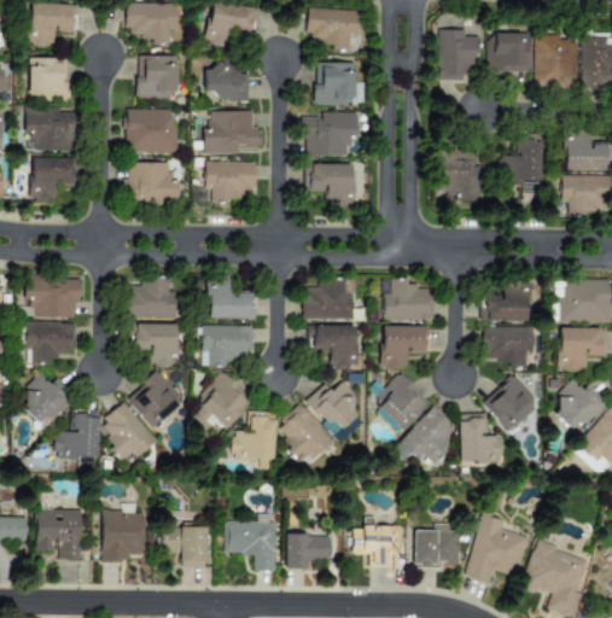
[(79,5),(30,4),(29,47),(54,48),(54,31),(77,33),(79,5)]
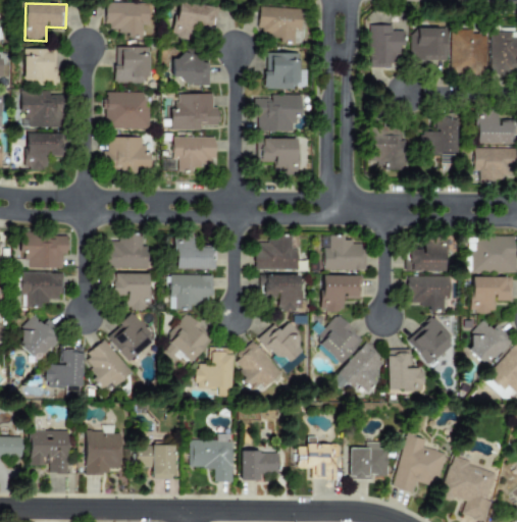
[(150,25),(151,4),(107,3),(106,29),(130,30),(130,37),(144,37),(144,24),(150,25)]
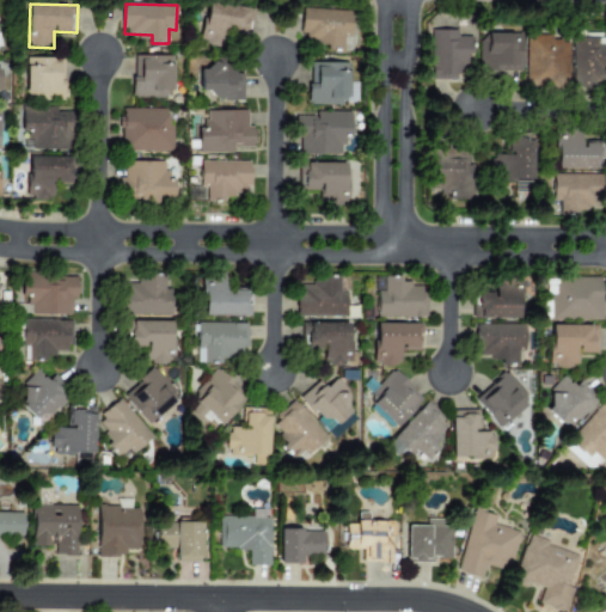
[(204,44),(227,47),(230,32),(252,35),(255,8),(208,4),(204,44)]
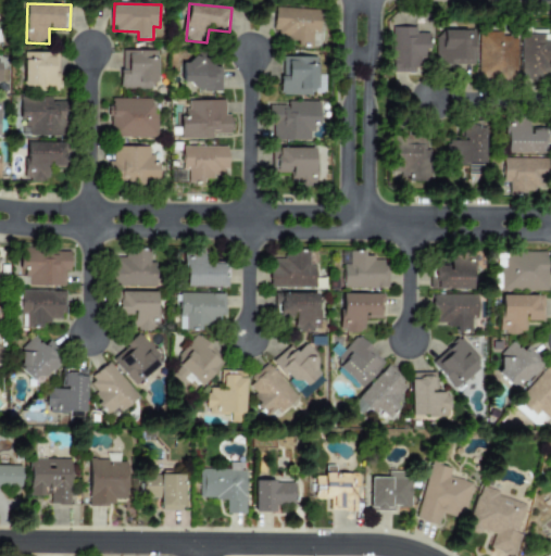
[(315,32),(323,33),(324,10),(278,8),(277,38),(300,39),(300,45),(315,46),(315,32)]
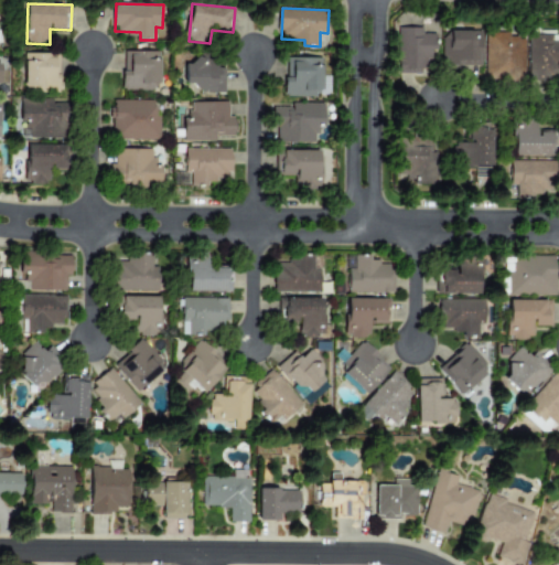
[(401,74),(433,74),(433,50),(438,50),(438,34),(426,34),(426,28),(401,28),(401,74)]
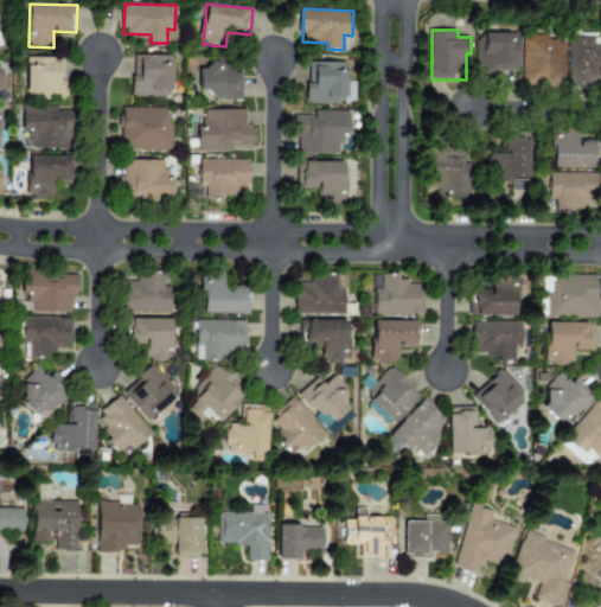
[(520,32),(479,33),(480,71),(520,71),(520,32)]
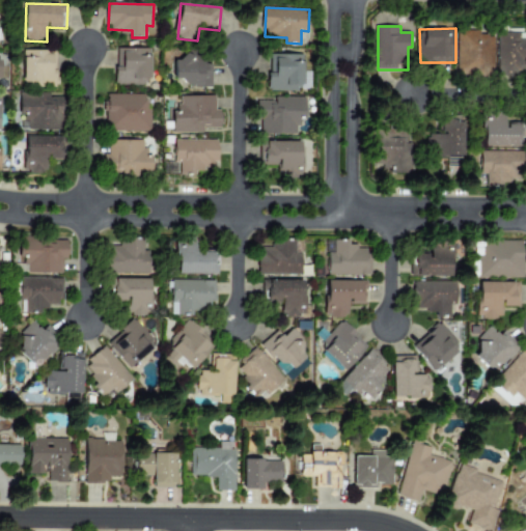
[(482,30),(460,30),(459,76),(496,76),(497,36),(482,35),(482,30)]
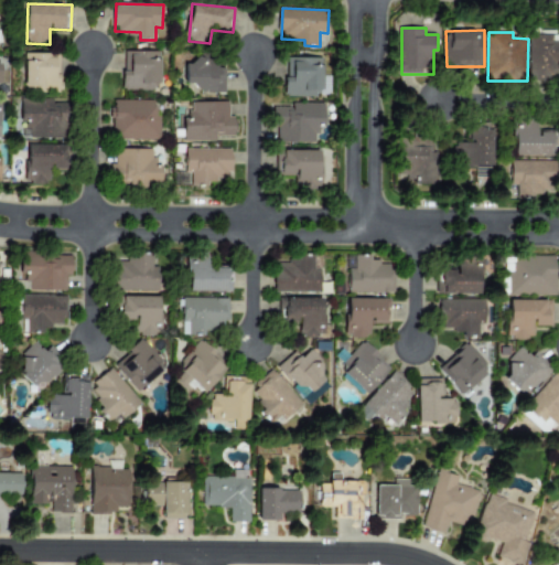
[(531,82),(558,82),(558,34),(533,34),(531,82)]
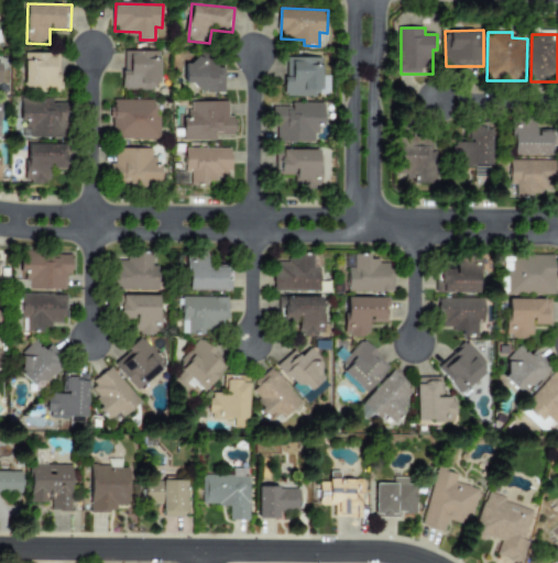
[(126,89),(162,89),(162,52),(126,51),(126,89)]
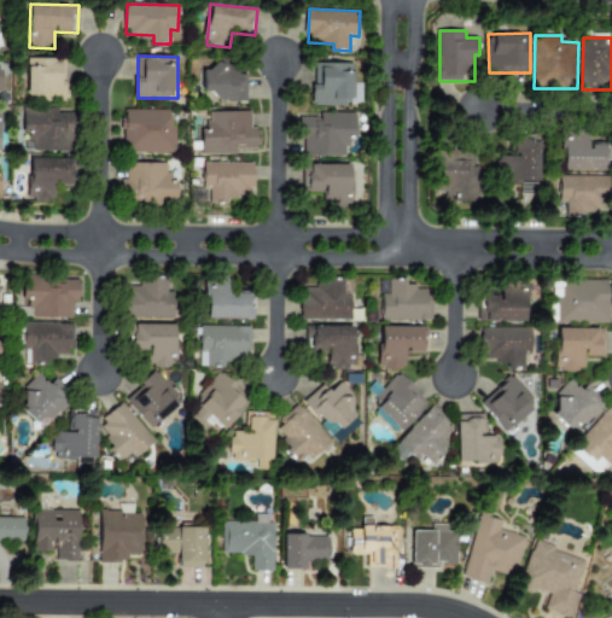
[(29,58),(29,100),(66,101),(68,59),(29,58)]
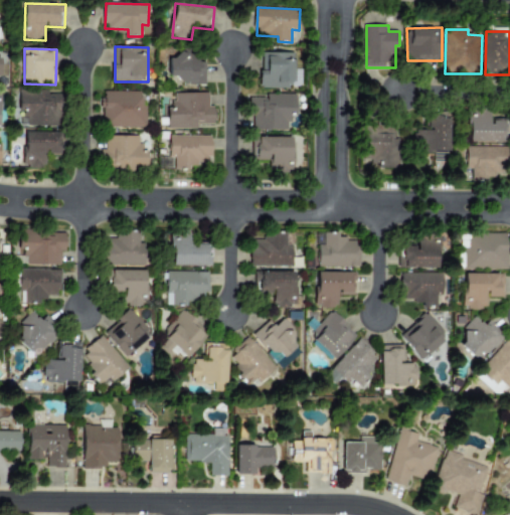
[(296,69),(296,53),(264,52),(263,88),(304,88),(304,69),(296,69)]
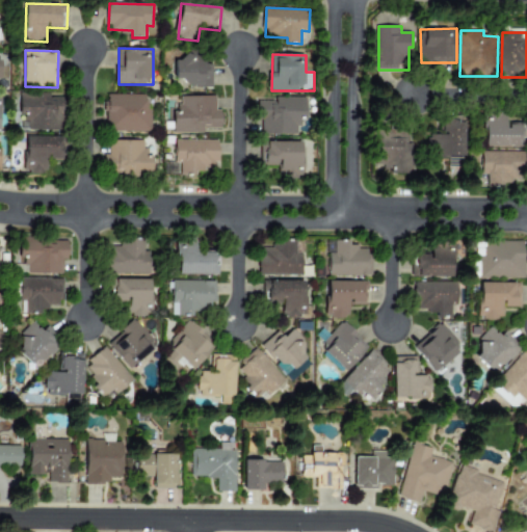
[(177,55),(176,79),(187,80),(187,86),(214,87),(215,64),(206,64),(207,56),(177,55)]
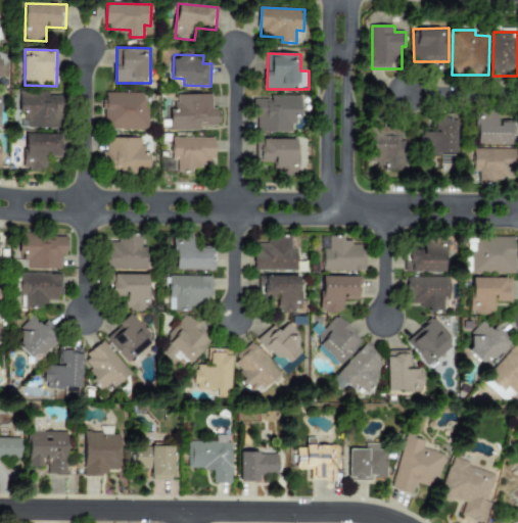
[(22,92),(21,128),(62,129),(64,93),(22,92)]
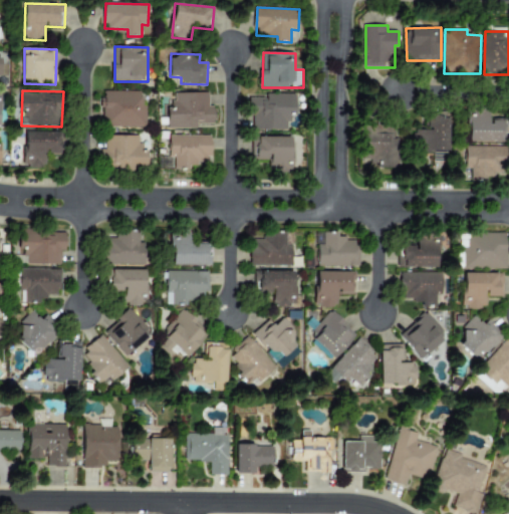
[(148,106),(144,106),(144,90),(104,91),(104,127),(148,127),(148,106)]
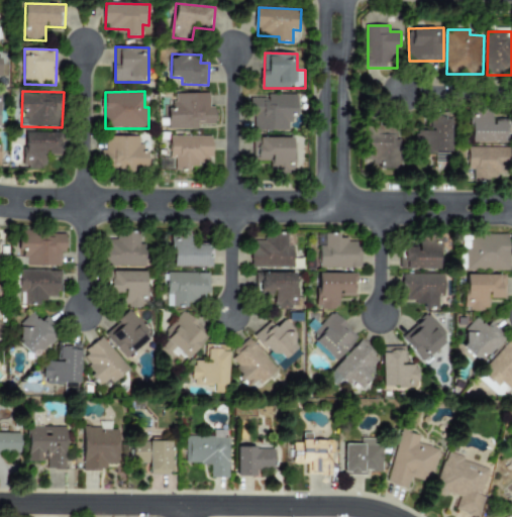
[(212,93),(177,94),(177,107),(170,107),(170,129),(200,129),(200,125),(218,125),(217,106),(212,106),(212,93)]
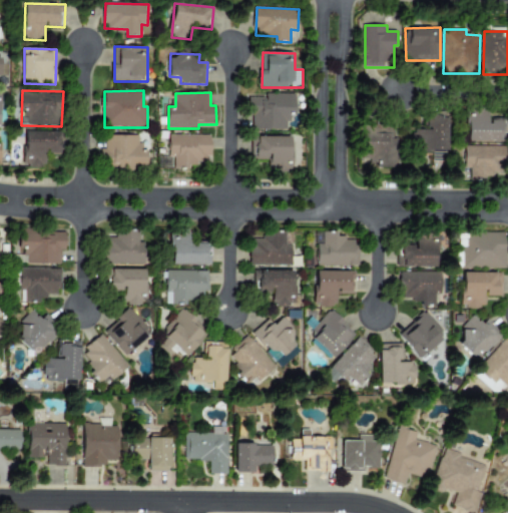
[(297,95),(249,95),(250,115),(255,115),(255,129),(289,129),(289,120),(292,120),(292,112),(298,112),(297,95)]
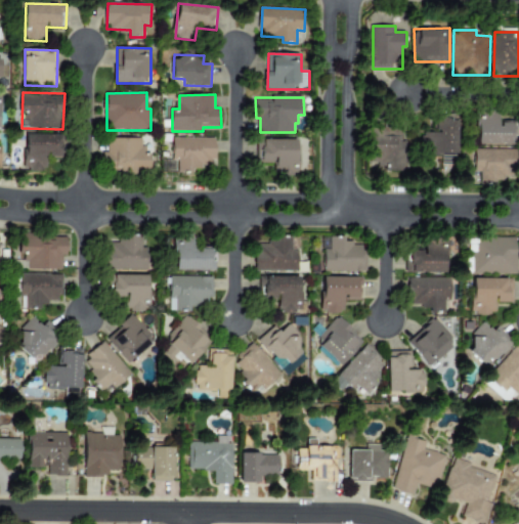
[(501,123),(501,111),(478,111),(479,145),(518,144),(518,122),(501,123)]
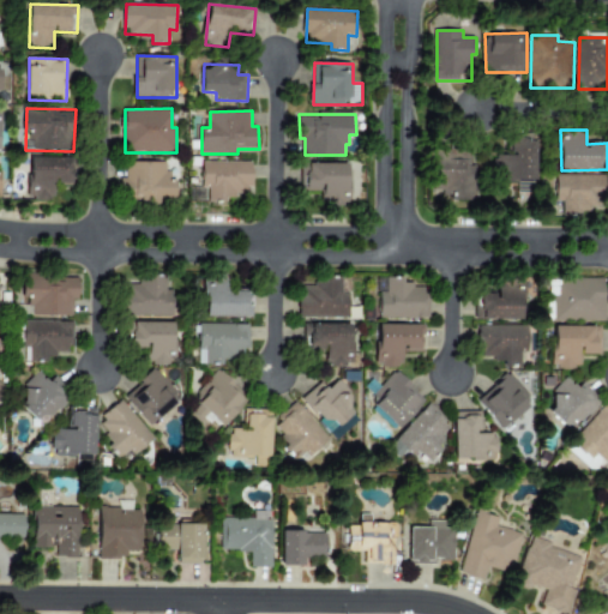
[(497,156),(497,182),(539,181),(539,134),(525,134),(525,138),(512,138),(513,156),(497,156)]
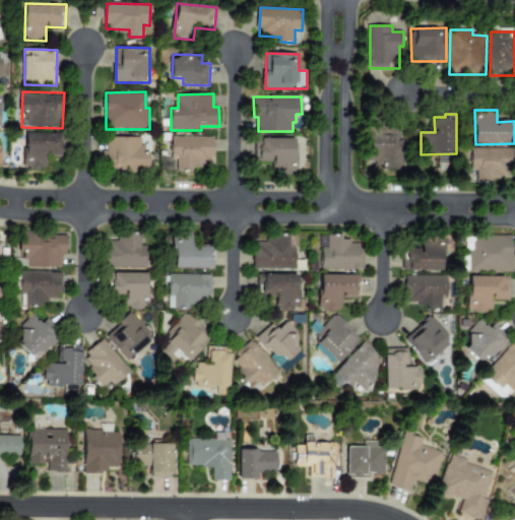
[(370,126),(369,166),(403,167),(403,127),(370,126)]
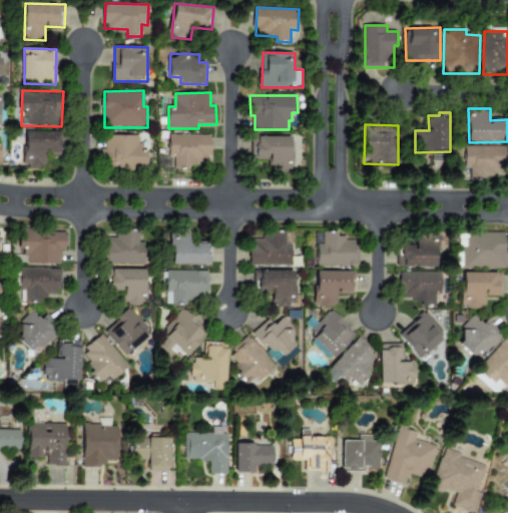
[(63,131),(26,131),(26,166),(46,166),(46,154),(63,154),(63,131)]
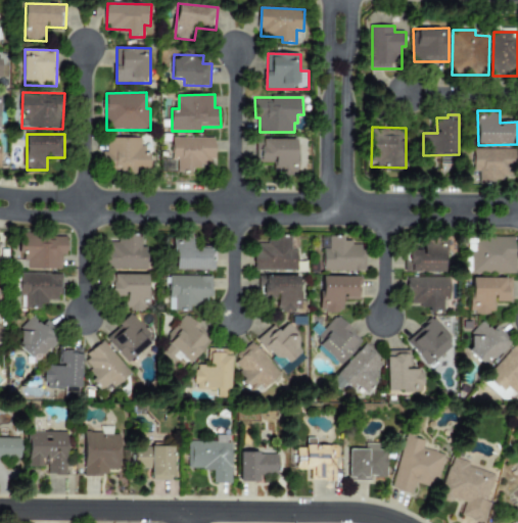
[(174,160),(180,160),(179,173),(195,174),(195,168),(217,169),(217,138),(174,137),(174,160)]
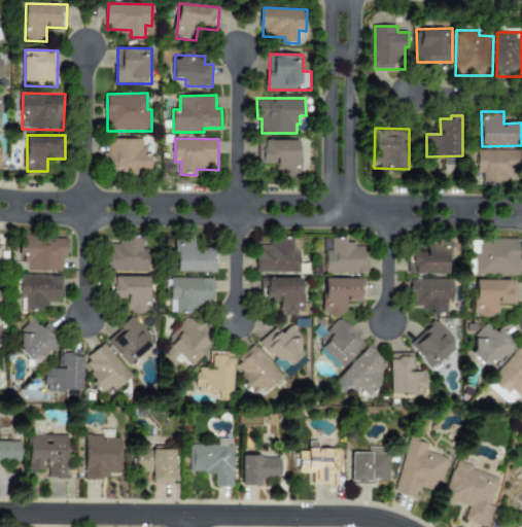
[(144,140),(110,139),(110,152),(106,152),(105,172),(152,173),(153,150),(144,149),(144,140)]
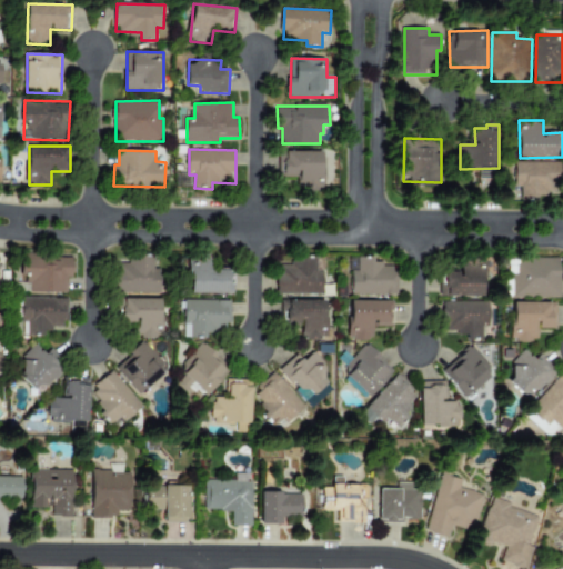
[(280,177),(300,178),(300,190),(324,191),(325,152),(281,150),(280,177)]
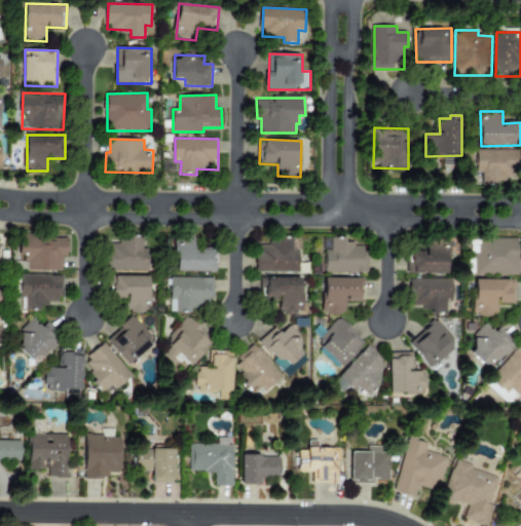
[(485,173),(485,182),(520,182),(520,150),(479,150),(479,173),(485,173)]
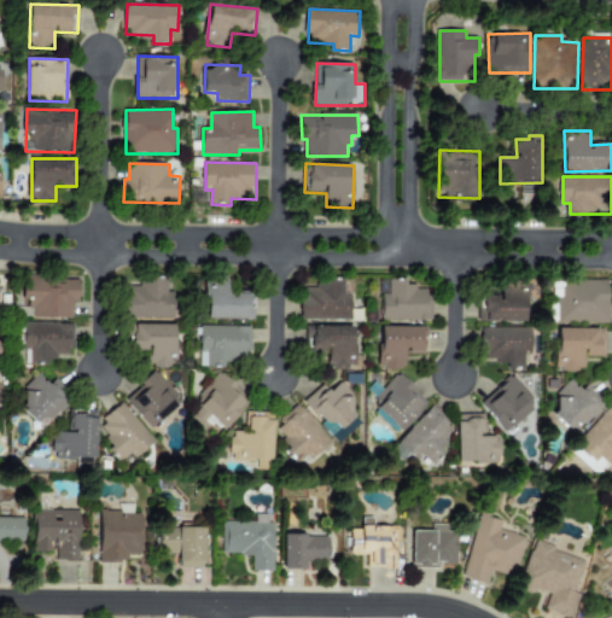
[(143,278),(143,286),(126,286),(127,320),(178,319),(178,292),(169,292),(169,277),(143,278)]
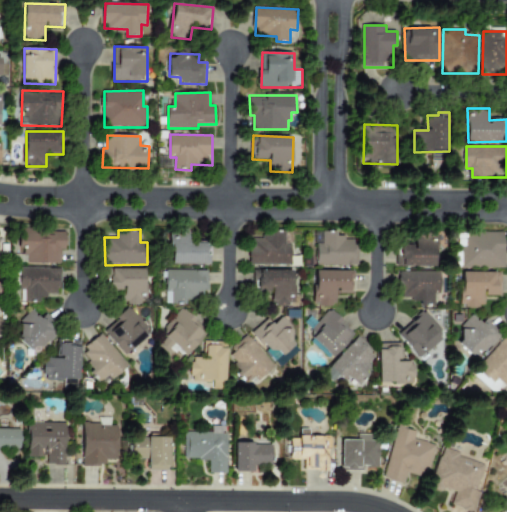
[(173,264),(211,264),(211,241),(191,242),(190,229),(172,229),(173,264)]
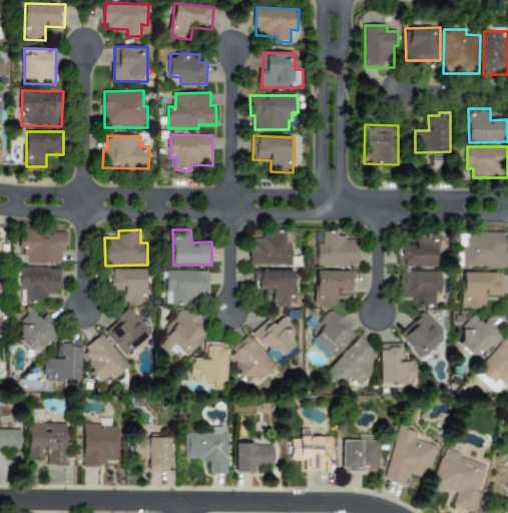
[(63,264),(63,250),(68,249),(68,230),(22,230),(22,248),(28,248),(28,265),(63,264)]
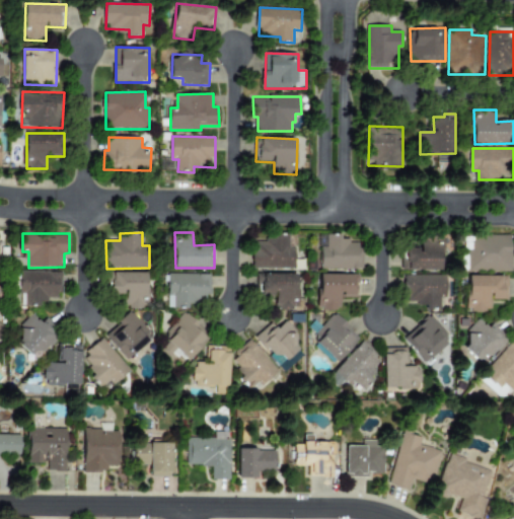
[(297,246),(292,246),(292,234),(268,234),(268,244),(254,244),(253,269),(297,269),(297,246)]
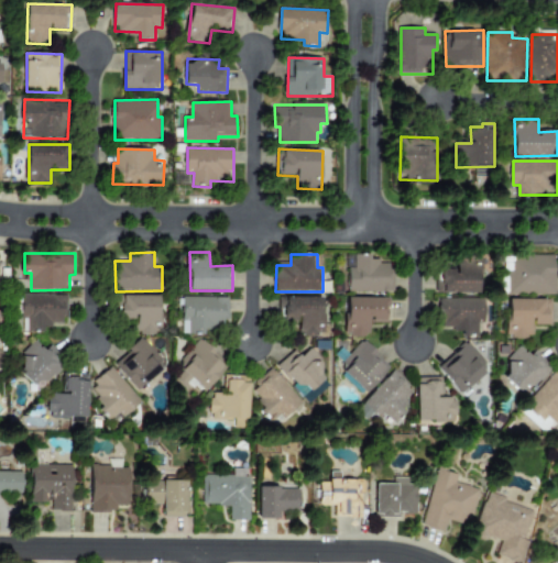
[(350,291),(396,293),(396,262),(372,262),(372,254),(351,254),(350,291)]
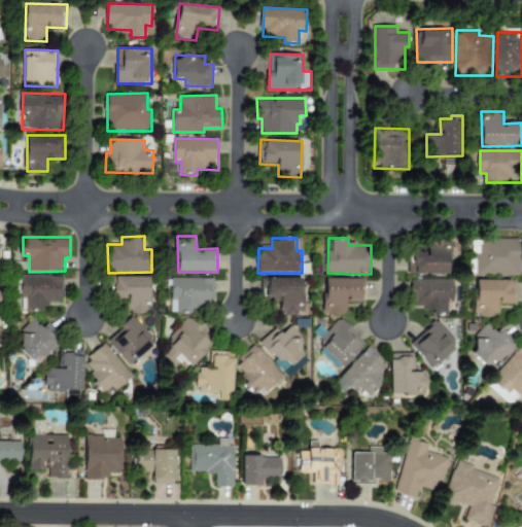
[(521,239),(474,239),(474,253),(478,253),(478,276),(521,275),(521,239)]
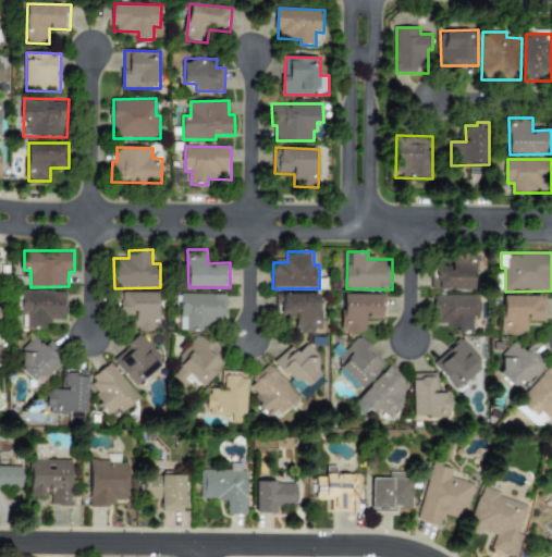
[(477,289),(477,254),(454,254),(454,265),(433,265),(433,289),(477,289)]
